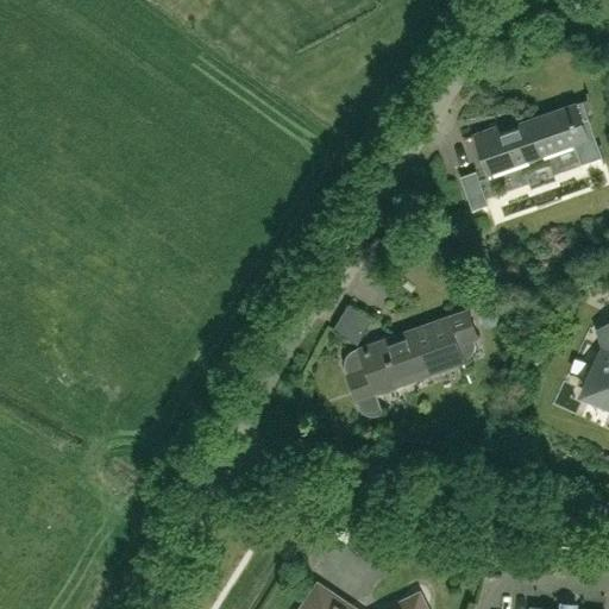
[(603,165),(588,119),(581,121),(575,105),(519,124),(520,127),(501,135),(496,129),(463,139),(464,140),(475,137),(489,181),(491,180),(489,175),(575,145),(582,165),(600,158),(602,165),(603,165)]
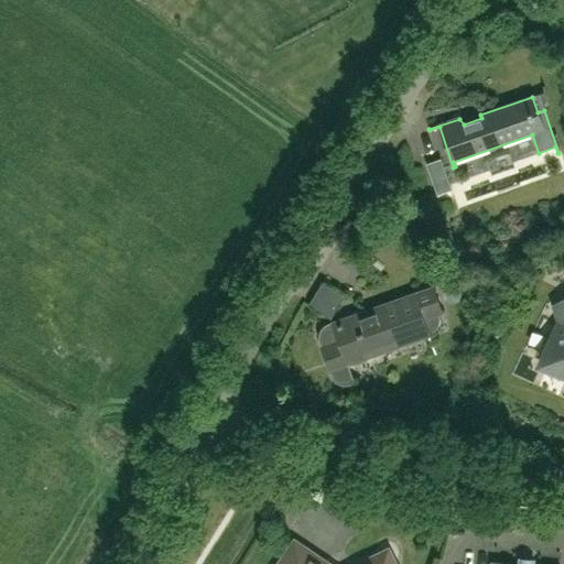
[(452,191),(441,160),(426,165),(437,196),(452,191)]
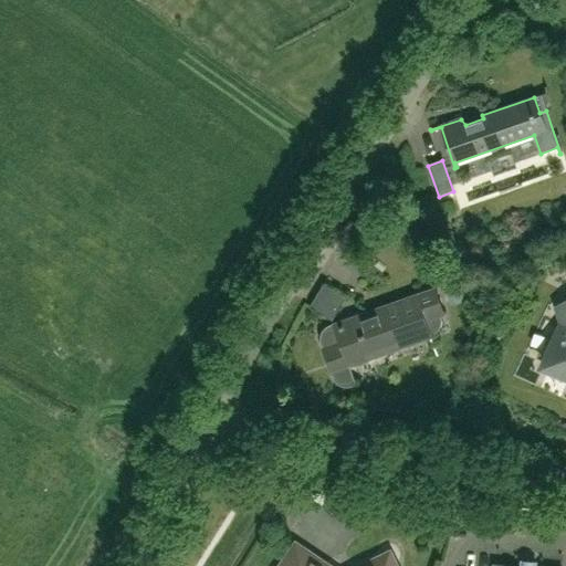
[(332,320),(346,297),(323,283),(310,306),(332,320)]
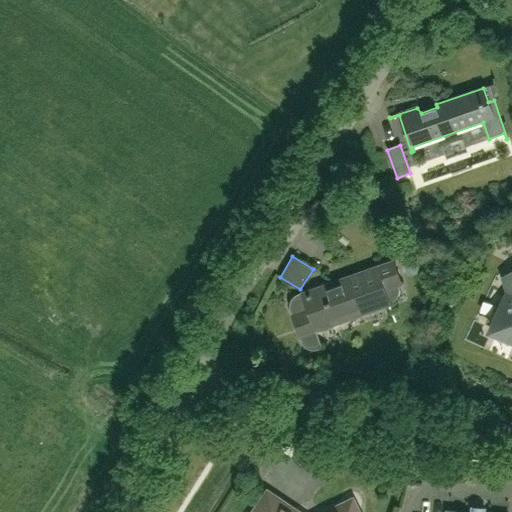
[(394,299),(398,290),(396,284),(400,283),(392,261),(302,292),(302,291),(301,292),(301,293),(296,295),(293,298),(290,303),(290,308),(292,312),(301,338),(303,342),(306,346),(310,348),(315,348),(320,346),(321,348),(322,348),(316,330),(388,304),(395,322),(396,322),(388,301),(394,299)]
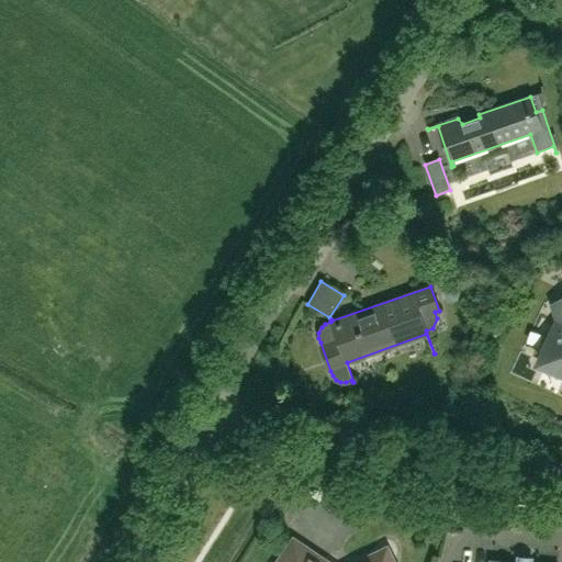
[(561,299),(549,304),(554,318),(532,364),(561,378),(561,299)]
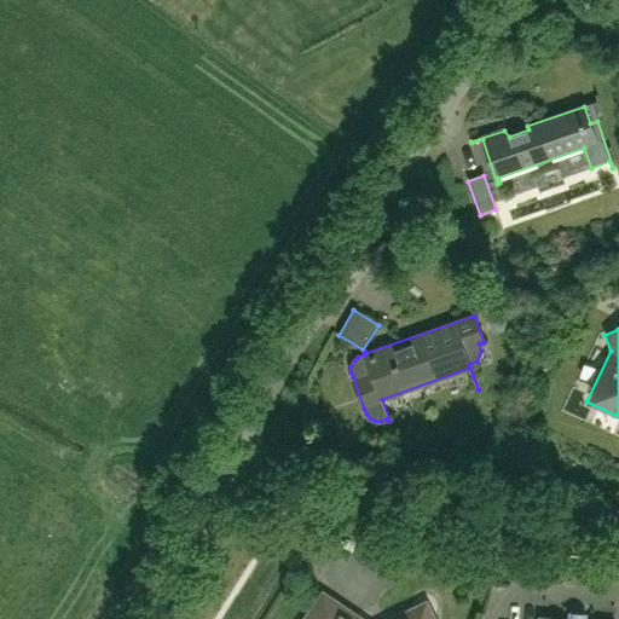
[(431,618),(424,607),(399,618),(356,618),(323,597),(308,618),(431,618)]
